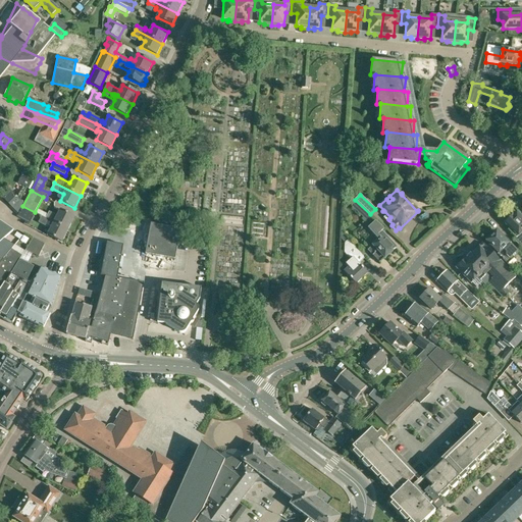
[(35,212),(22,206),(16,217),(30,223),(36,213),(35,212)]
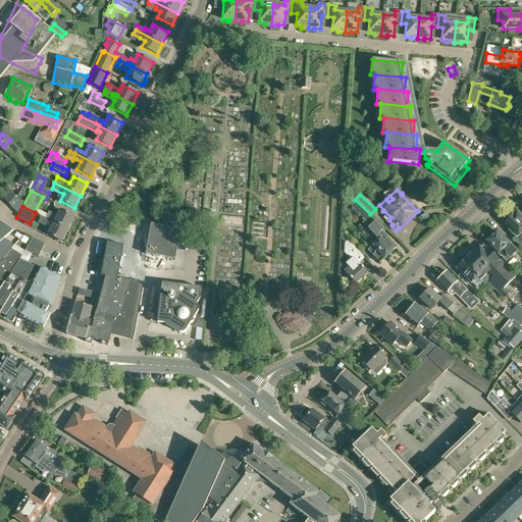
[(48,214),(46,218),(67,229),(74,217),(60,210),(57,216),(53,214),(52,216),(48,214)]
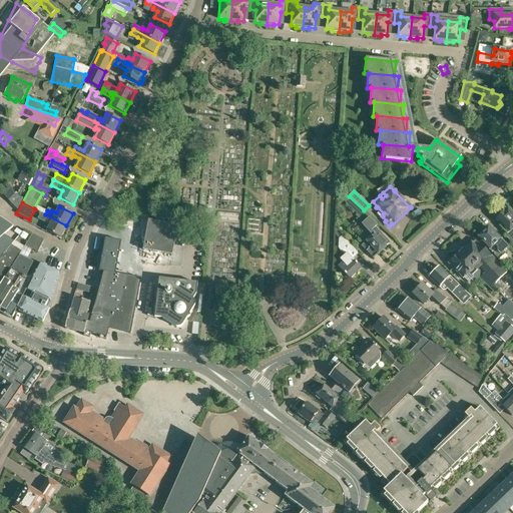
[(512,216),(506,210),(504,211),(503,210),(495,218),(501,224),(499,226),(507,234),(508,233),(512,238),(512,236),(512,216)]
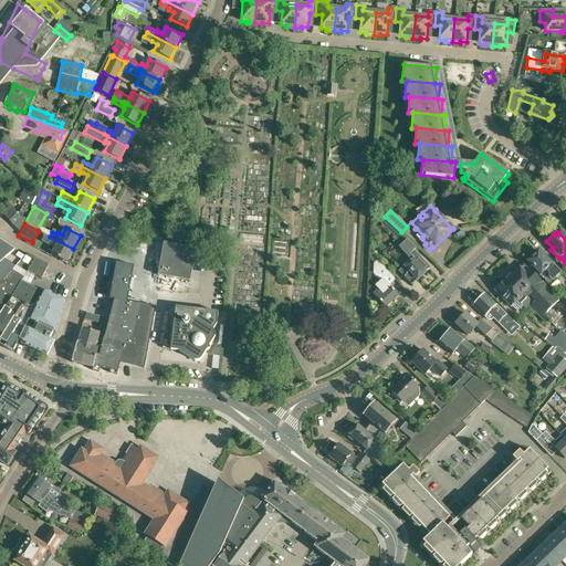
[(73,249),(50,237),(48,241),(56,245),(52,254),(66,262),(73,249)]
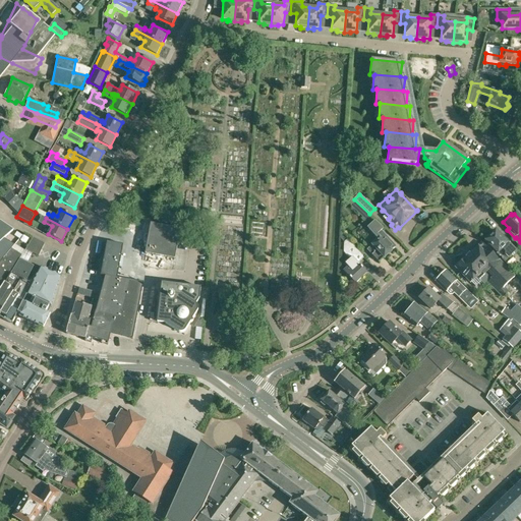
[(0,242),(4,239),(4,238),(13,230),(0,220),(0,242)]
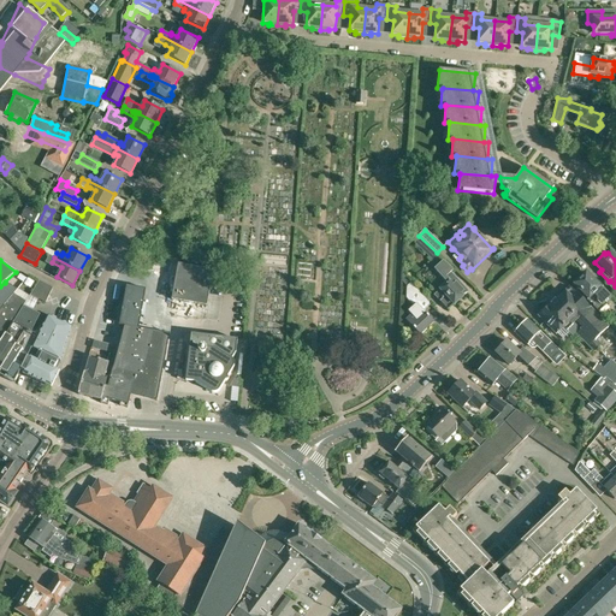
[(454,306),(467,292),(449,273),(452,271),(443,261),(434,270),(448,283),(440,290),(445,296),(439,302),(448,311),(454,304),(454,306)]
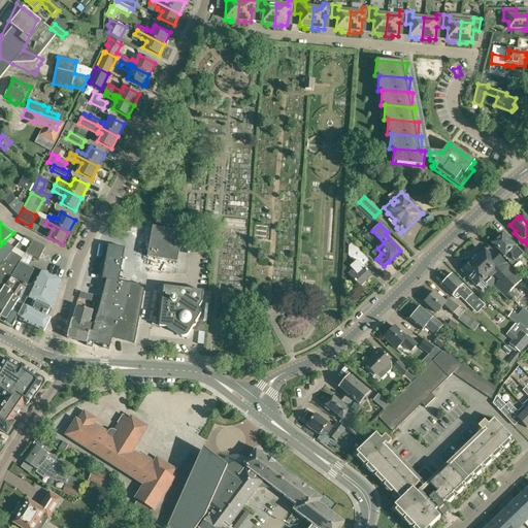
[(151,237),(147,257),(149,257),(178,262),(184,232),(153,227),(151,237)]
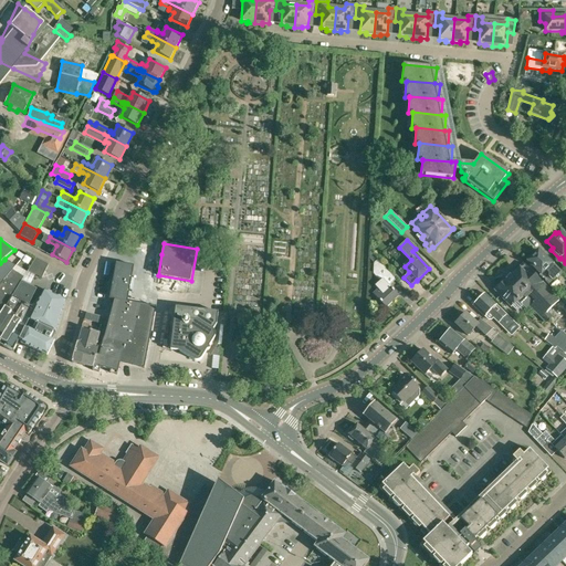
[(556,278),(561,273),(553,263),(548,259),(547,260),(538,251),(527,261),(541,274),(538,275),(549,286),(557,280),(556,278)]
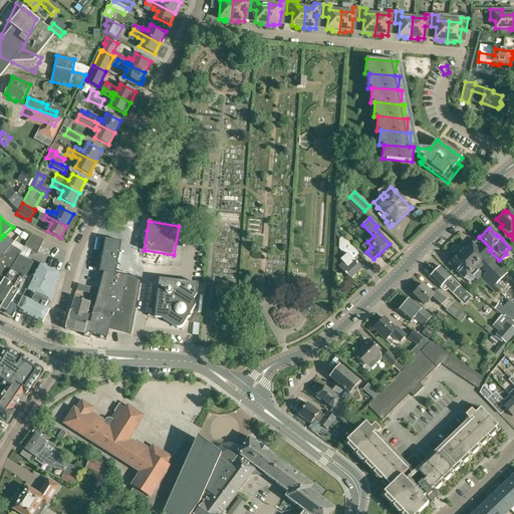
[(44,240),(32,234),(25,246),(38,253),(44,240)]
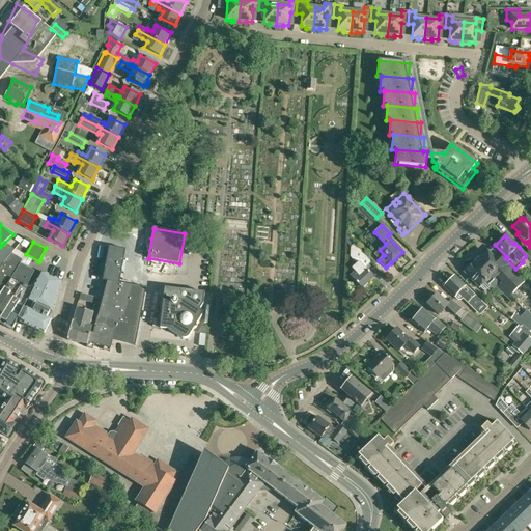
[(0,268),(1,268),(12,254),(11,253),(15,250),(4,244),(0,247),(0,268)]
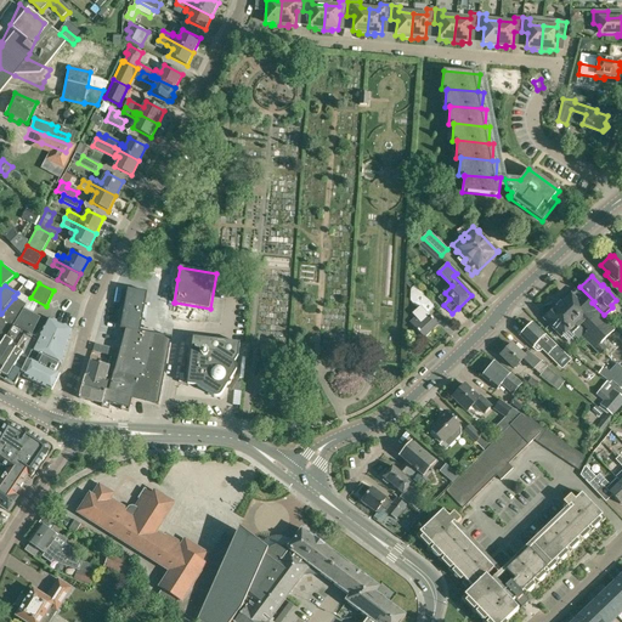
[(412,315),(416,318),(410,324),(424,339),(437,326),(428,315),(435,307),(414,286),(411,290),(410,301),(418,310),(412,315)]
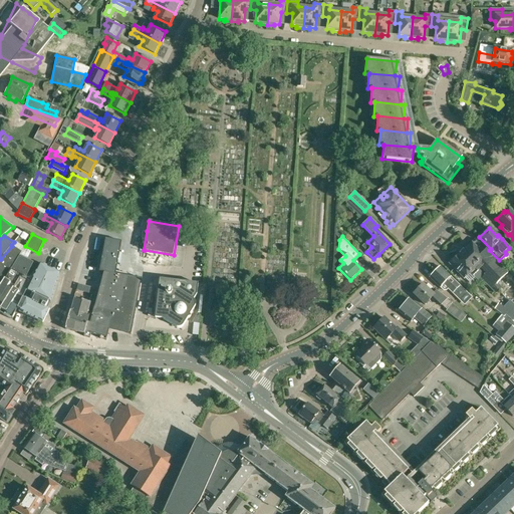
[(70,311),(66,328),(84,334),(85,332),(100,336),(99,340),(104,342),(106,337),(107,338),(109,328),(131,334),(132,334),(134,320),(143,279),(140,278),(115,274),(121,242),(108,240),(104,239),(99,271),(103,272),(100,281),(99,283),(94,305),(92,313),(87,312),(90,302),(75,298),(71,311),(70,311)]
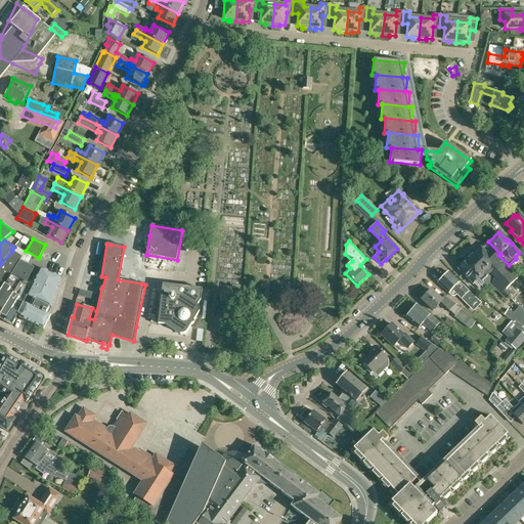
[(474,255),(490,273),(495,278),(490,284),(506,300),(511,294),(506,290),(517,277),(485,245),(474,255)]
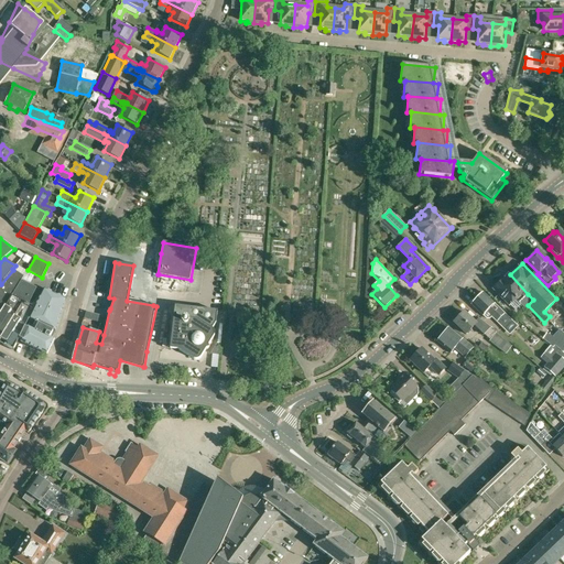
[(23,277),(13,270),(1,284),(0,284),(0,308),(2,311),(21,280),(23,277)]
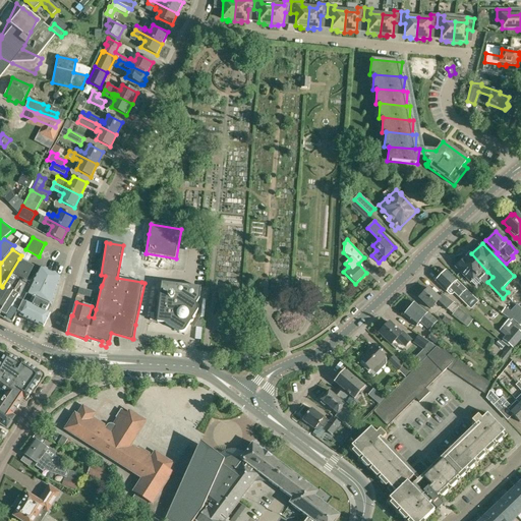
[(487,272),(471,253),(466,258),(465,257),(462,262),(460,259),(454,266),(470,282),(471,282),(475,286),(480,282),(479,280),(487,272)]
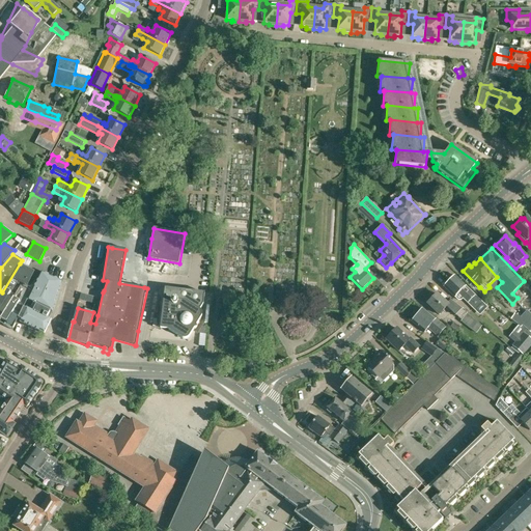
[(2,292),(0,296),(0,324),(12,331),(17,322),(18,319),(19,319),(33,289),(32,289),(27,286),(34,271),(20,263),(2,292)]
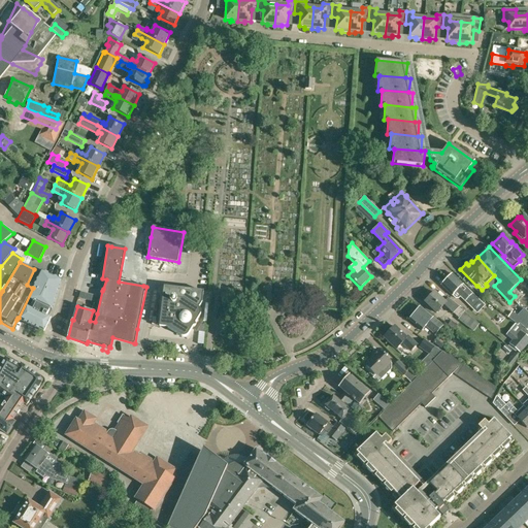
[(41,270),(32,288),(33,288),(19,318),(20,319),(19,321),(43,332),(51,318),(50,318),(52,311),(62,281),(41,270)]
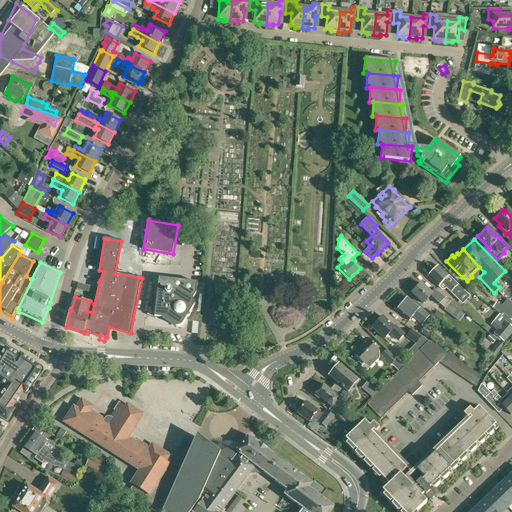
[(459,294),(465,288),(459,282),(456,285),(448,276),(449,276),(439,266),(428,277),(438,287),(442,283),(451,292),(454,288),(459,294)]
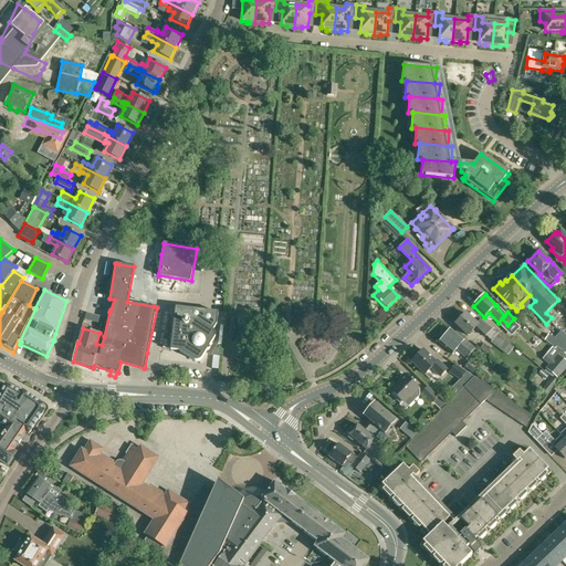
[(175,318),(171,350),(180,352),(194,360),(197,362),(200,360),(202,359),(215,339),(216,336),(216,333),(213,331),(218,325),(218,317),(219,313),(211,312),(176,307),(176,313),(175,318)]
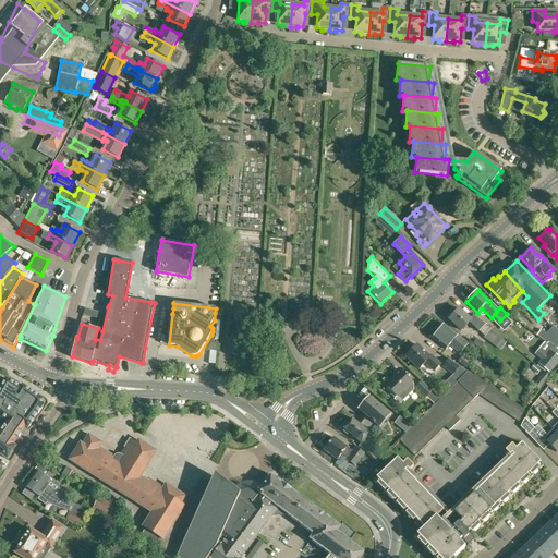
[(484,337),(492,329),(473,314),(469,318),(459,310),(449,320),(461,331),(469,323),(478,332),(478,331),(484,337)]
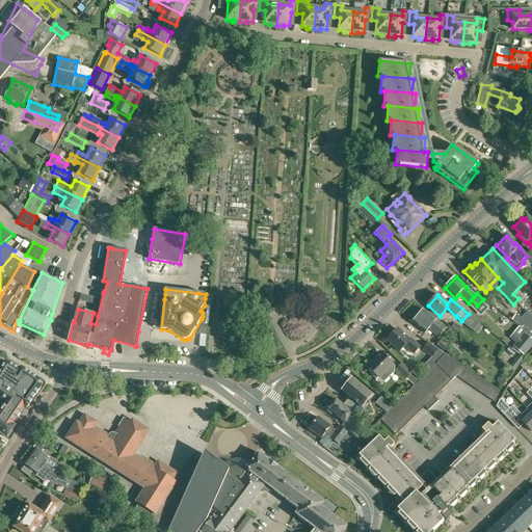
[(439,337),(445,328),(423,310),(413,323),(425,333),(429,328),(439,337)]
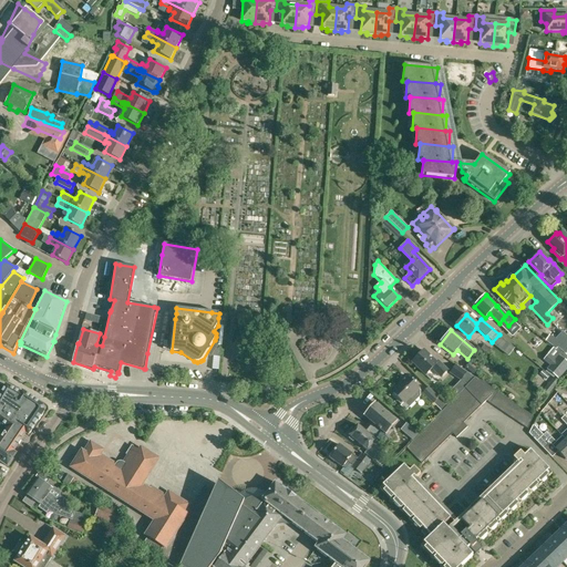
[(212,356),(219,358),(220,347),(218,346),(212,356)]
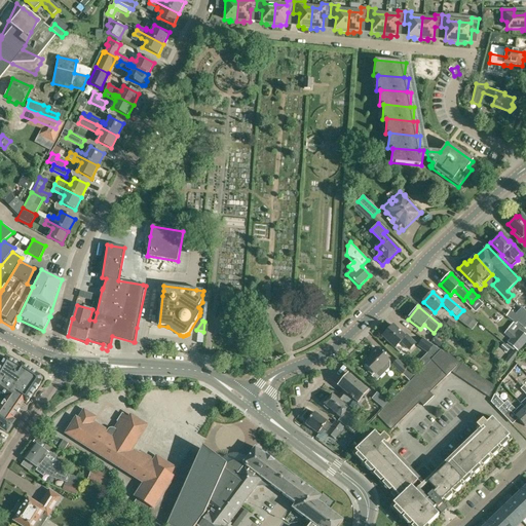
[(407,335),(405,337),(393,326),(383,336),(395,348),(402,341),(409,349),(415,343),(407,335)]
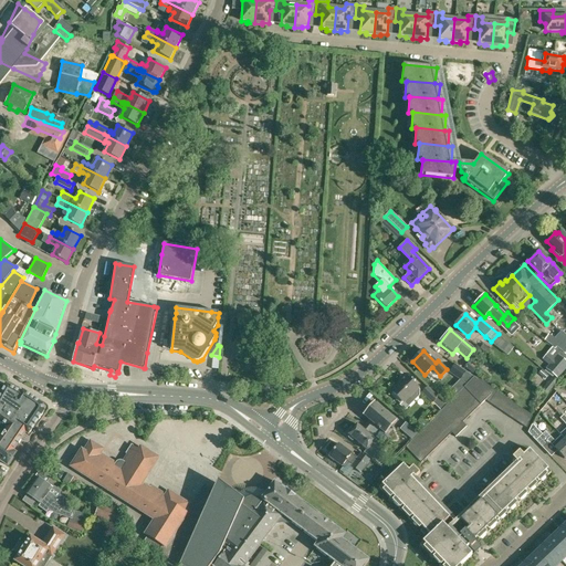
[(543,359),(549,365),(546,368),(556,377),(565,365),(565,360),(558,354),(554,359),(547,354),(543,359)]
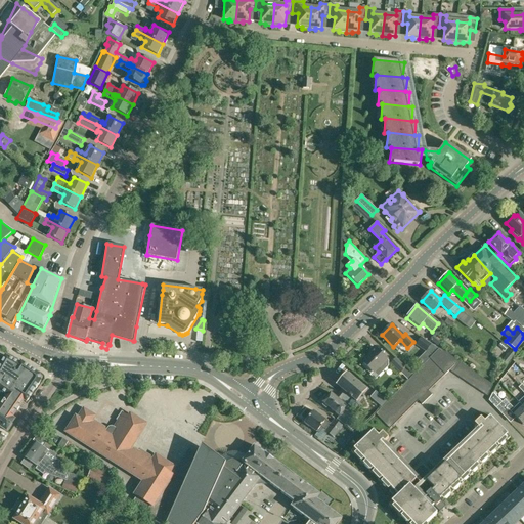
[(435,335),(431,341),(438,346),(442,340),(435,335)]
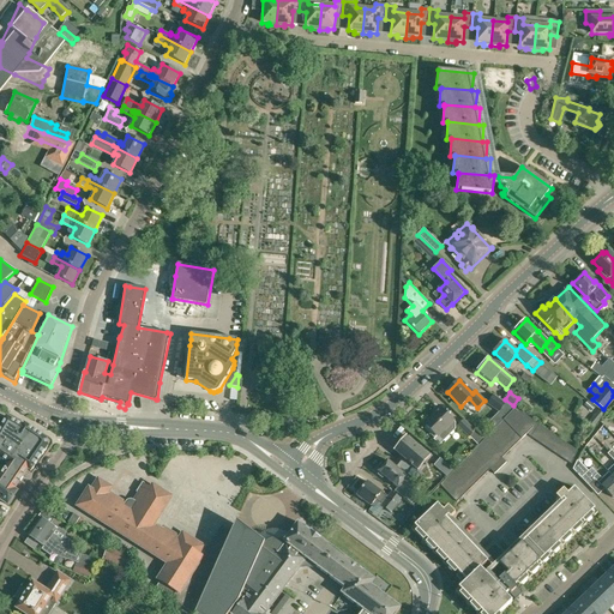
[(489,405),(504,416),(511,408),(495,397),(489,405)]
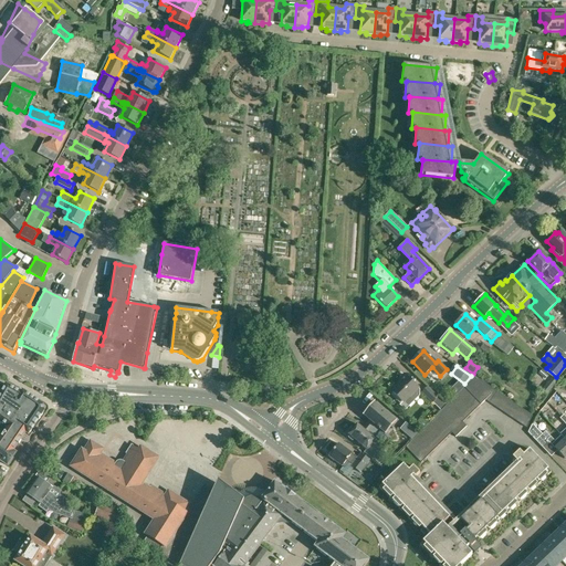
[(400,383),(392,391),(402,402),(399,405),(405,410),(408,407),(419,396),(420,389),(418,387),(405,375),(399,381),(400,383)]
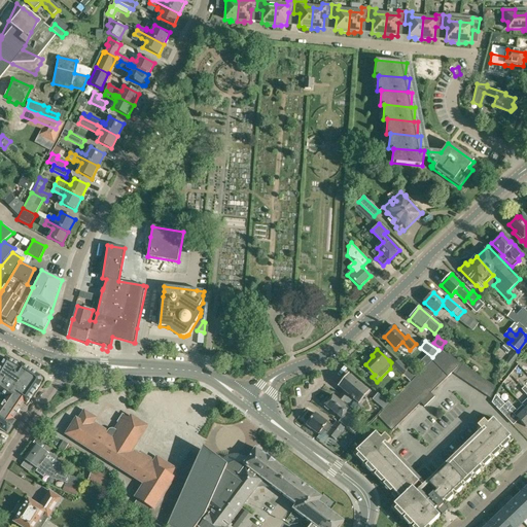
[(455,375),(462,364),(442,351),(432,360),(448,377),(452,373),(455,375)]
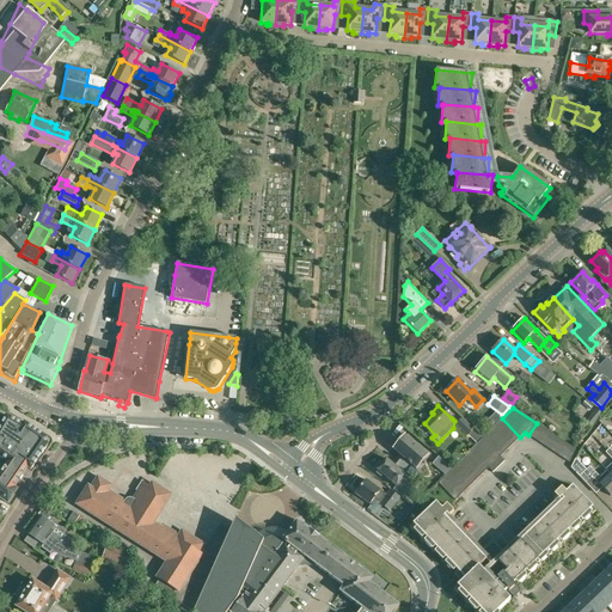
[(7,415),(2,422),(0,427),(0,497),(7,503),(17,489),(14,488),(19,481),(22,478),(23,476),(28,467),(30,470),(42,454),(47,447),(48,445),(47,438),(30,426),(29,428),(25,426),(7,415)]
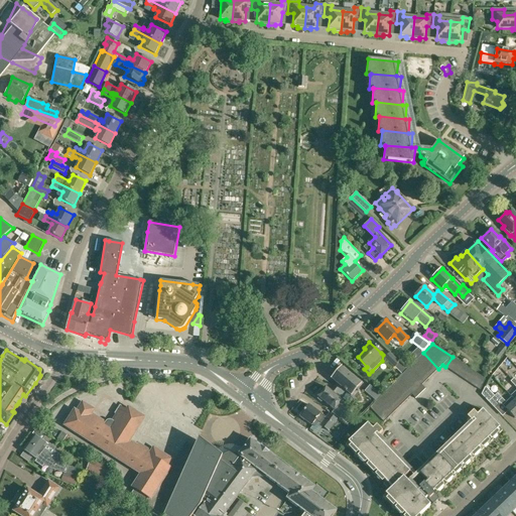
[(400,372),(405,368),(400,362),(399,362),(389,353),(385,358),(394,367),(400,372)]
